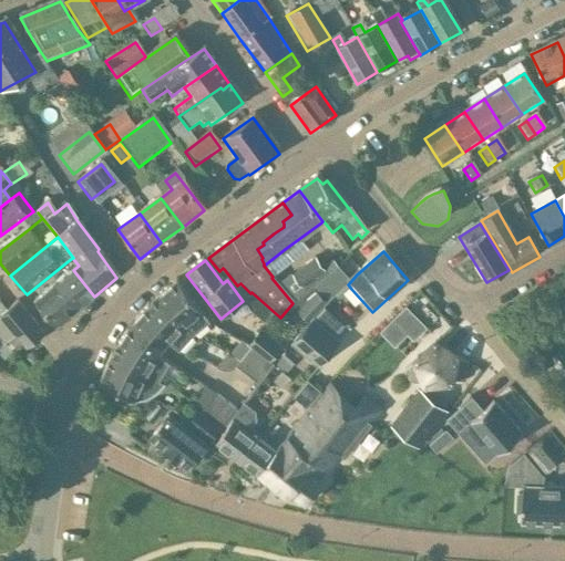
[(300,291),(324,273),(315,260),(290,278),(300,291)]
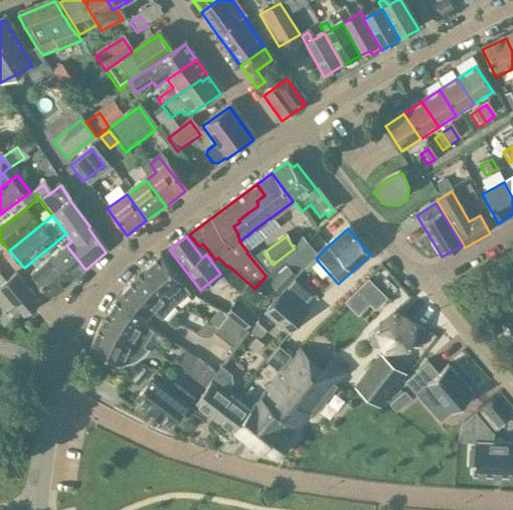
[(66,245),(48,261),(67,285),(86,270),(66,245)]
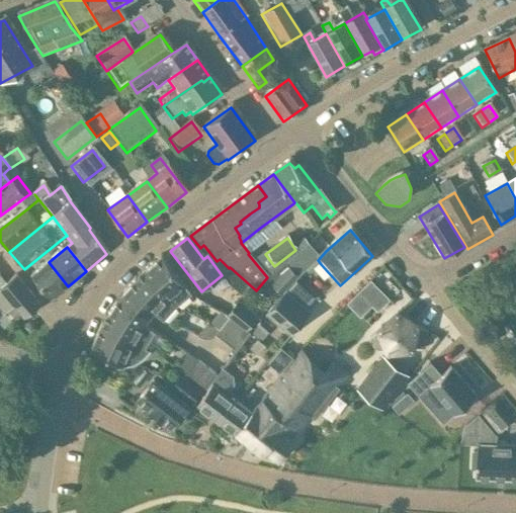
[(262,254),(255,260),(266,275),(273,270),(272,267),(274,266),(265,254),(262,254)]
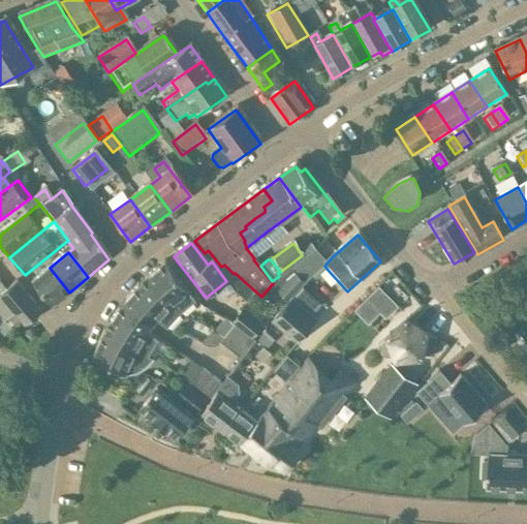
[(163,265),(144,280),(179,317),(194,304),(163,265)]
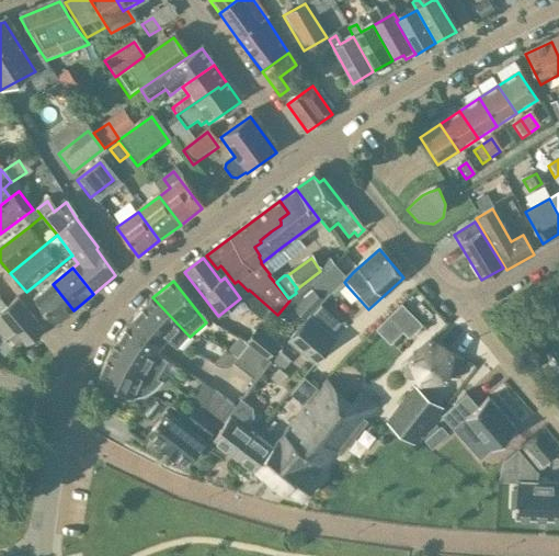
[(73,310),(53,284),(33,301),(55,327),(73,310)]
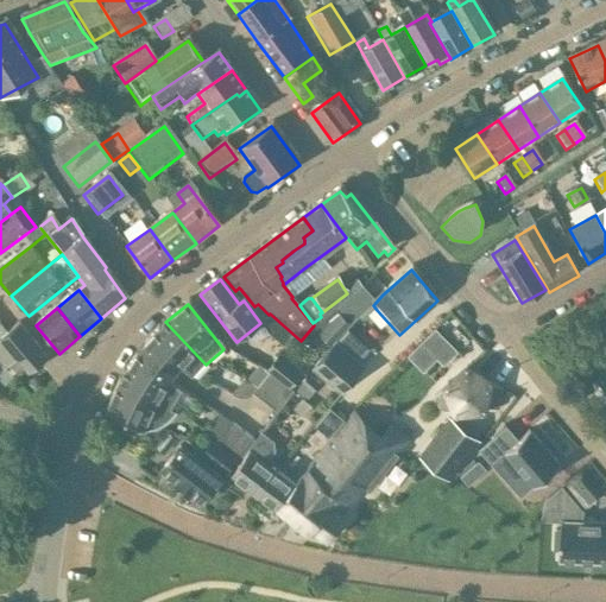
[(351,327),(333,311),(316,327),(301,343),(320,359),(351,327)]
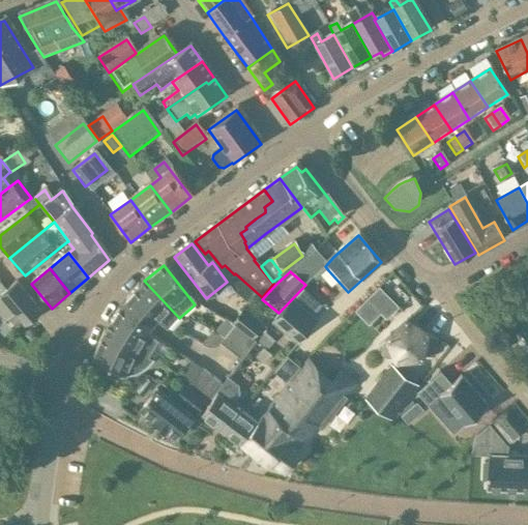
[(121,308),(150,329),(154,323),(166,332),(179,318),(144,281),(141,284),(137,288),(137,289),(126,300),(121,308)]
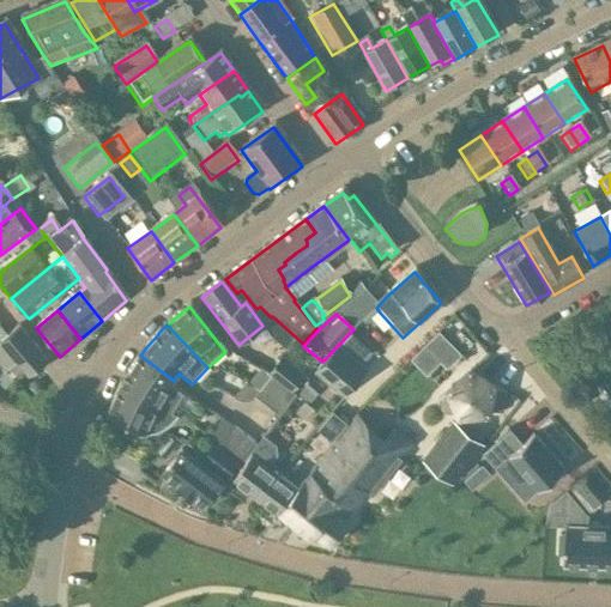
[(46,364),(17,331),(0,345),(0,347),(28,381),(46,364)]
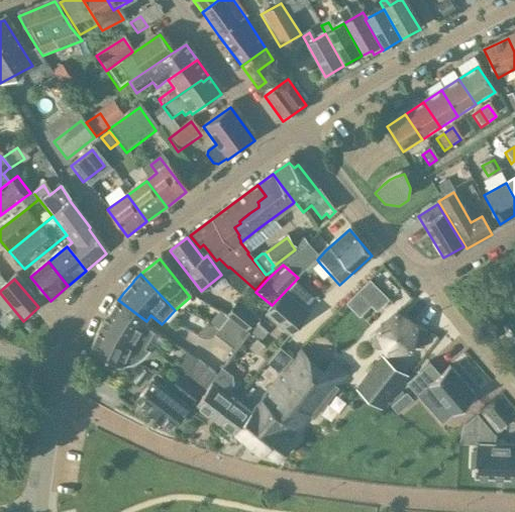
[(286,294),(305,309),(313,300),(294,284),(286,294)]
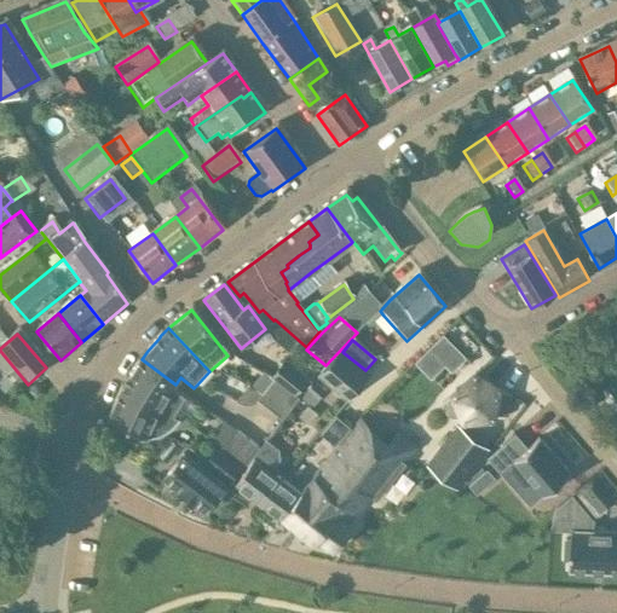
[(339,352),(317,379),(341,399),(364,372),(339,352)]
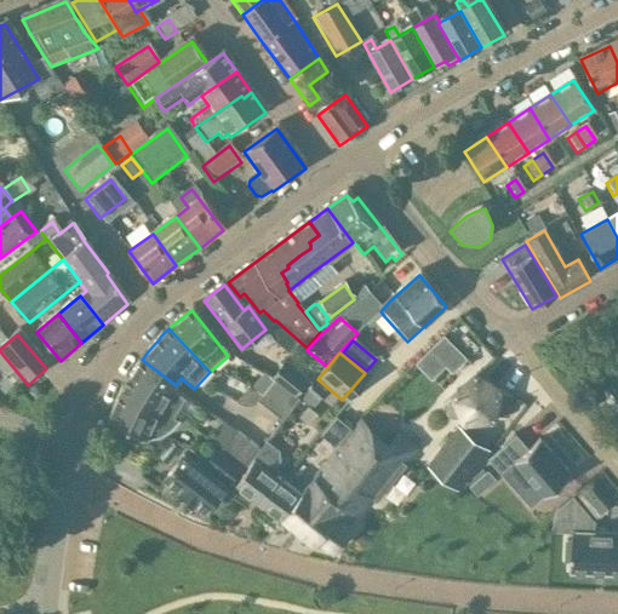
[(119,395),(172,422),(184,402),(171,392),(176,385),(142,360),(135,369),(125,384),(125,383),(120,390),(121,391),(119,395)]
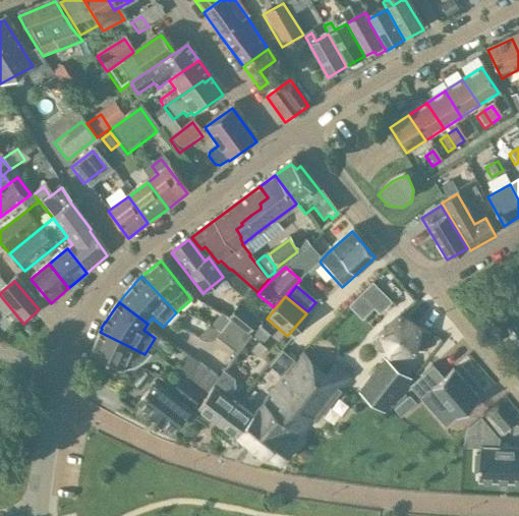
[(228,325),(237,332),(245,338),(260,323),(237,305),(224,321),(228,325)]
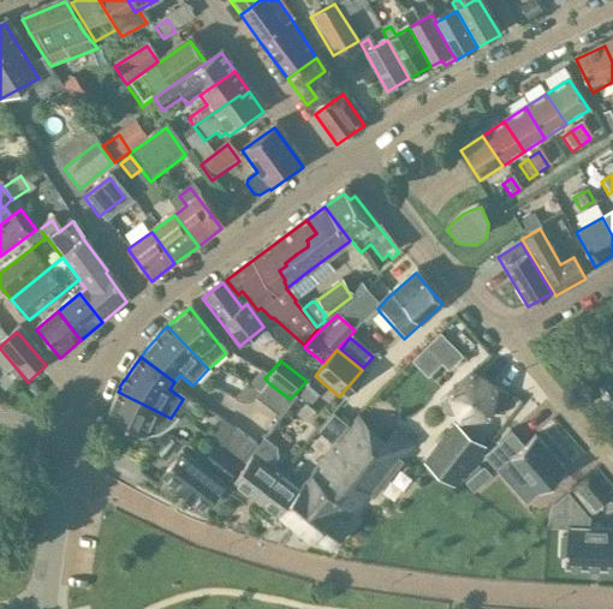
[(503,419),(506,398),(470,377),(436,407),(447,423),(489,417),(503,419)]
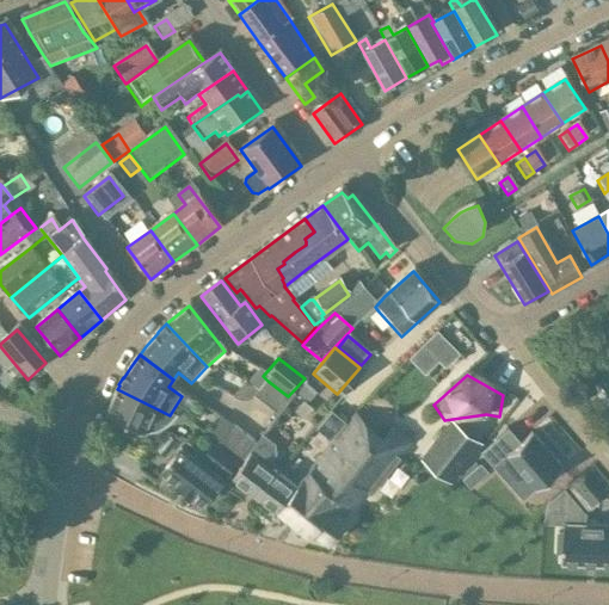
[(264,407),(278,389),(268,381),(253,399),(264,407)]
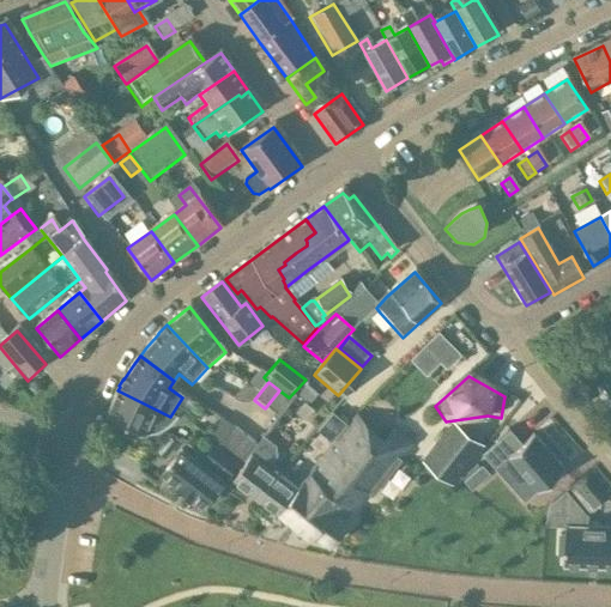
[(320,394),(310,384),(303,392),(314,401),(320,394)]
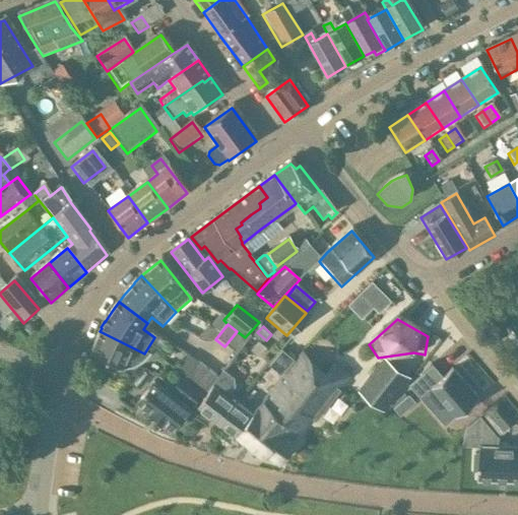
[(100,331),(94,342),(89,353),(101,360),(100,363),(99,363),(98,364),(102,366),(106,368),(111,369),(116,370),(122,371),(128,370),(133,369),(137,367),(143,364),(145,361),(147,359),(149,357),(144,353),(100,331)]
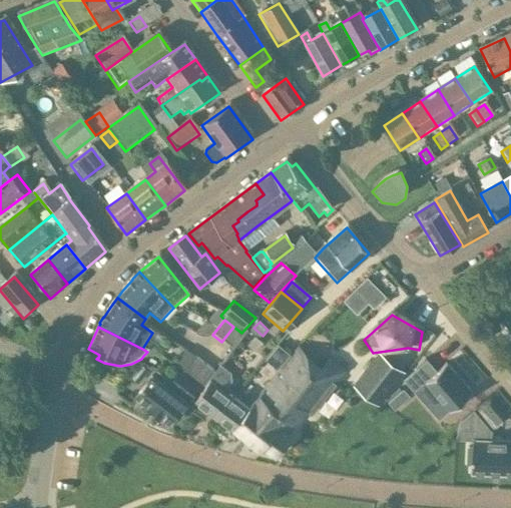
[(244,336),(241,333),(233,327),(221,342),(233,351),(244,336)]
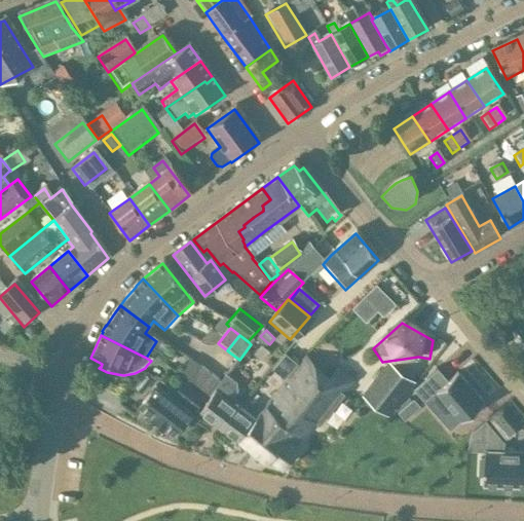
[(303,361),(265,410),(293,432),(268,464),(269,463),(282,473),(299,452),(294,448),(302,439),(300,438),(312,422),(319,428),(352,384),(335,371),(328,380),(303,361)]
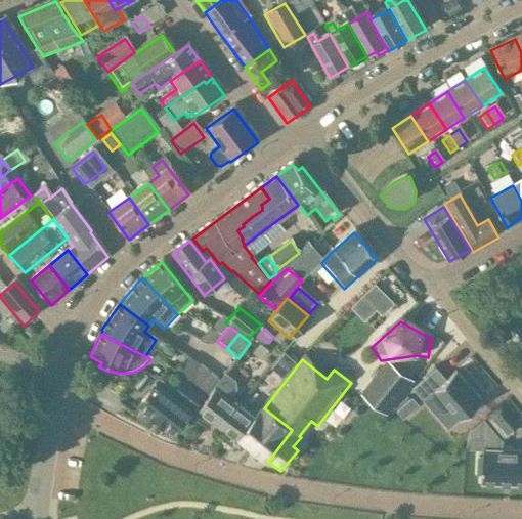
[(386,363),(371,384),(383,394),(374,406),(386,416),(411,384),(386,363)]
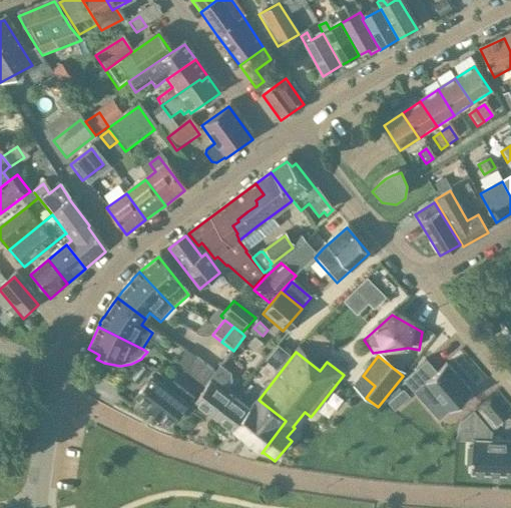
[(180,378),(190,385),(204,368),(194,360),(180,378)]
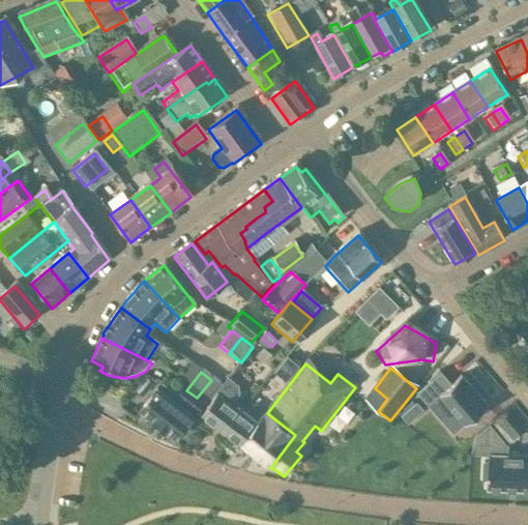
[(439,375),(415,396),(428,409),(439,400),(464,429),(487,410),(460,379),(450,387),(439,375)]
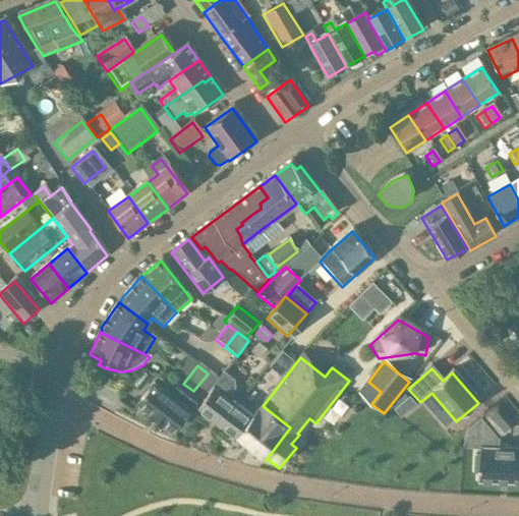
[(217,382),(208,374),(193,391),(205,399),(217,382)]
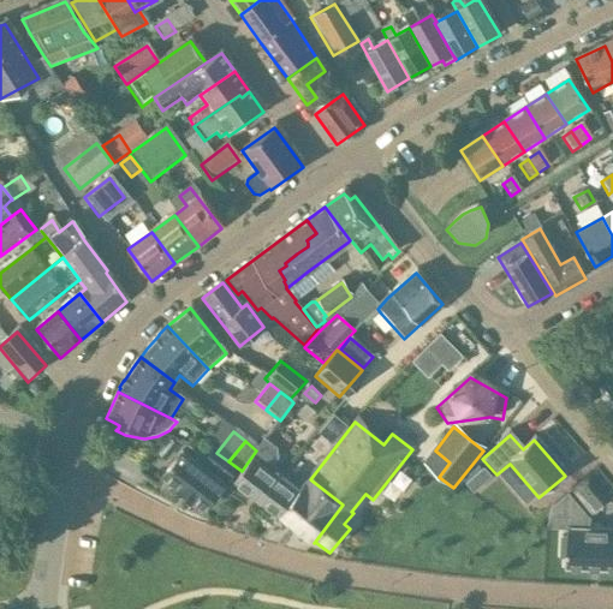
[(263,441),(250,459),(233,484),(278,519),(296,494),(268,473),(278,459),(277,449),(263,441)]
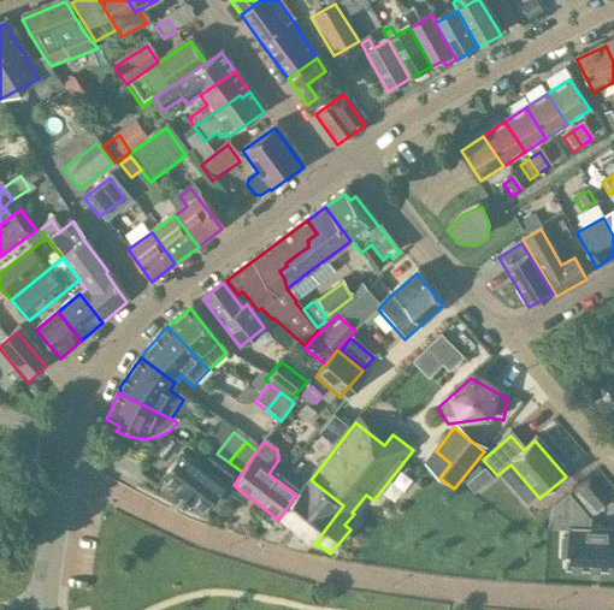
[(213,450),(208,456),(204,463),(226,483),(237,469),(213,450)]
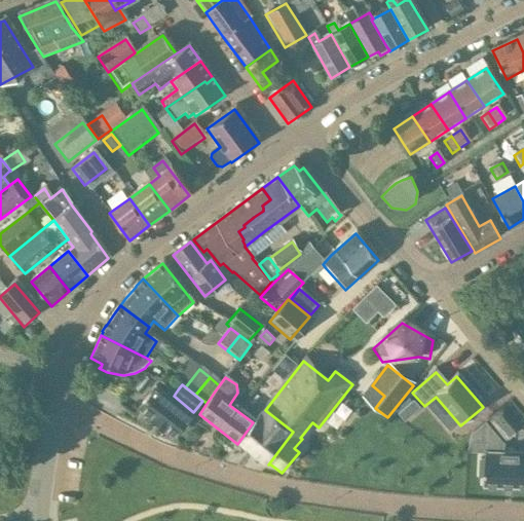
[(190,417),(154,389),(139,410),(176,438),(190,417)]
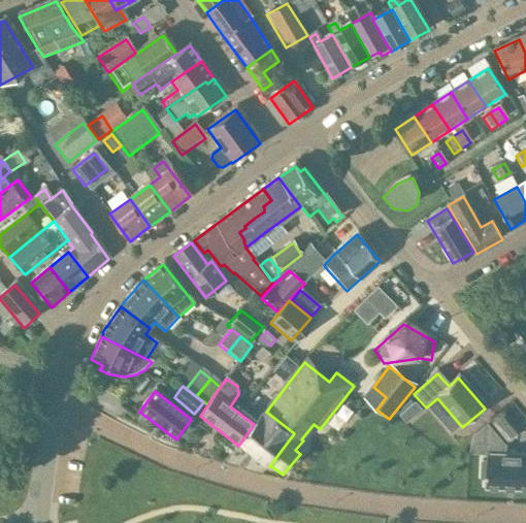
[(268,468),(269,466),(294,433),(266,412),(254,424),(238,446),(268,468)]
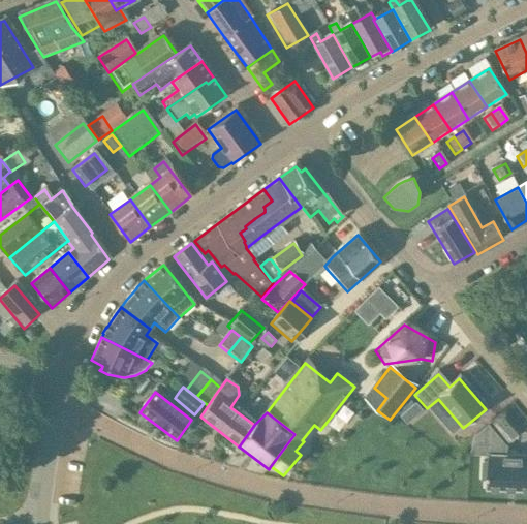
[(399,420),(406,427),(413,421),(406,412),(399,420)]
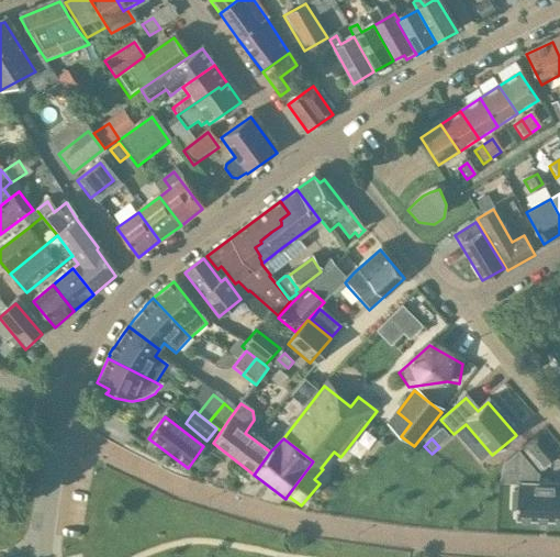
[(555,460),(536,438),(517,455),(536,476),(555,460)]
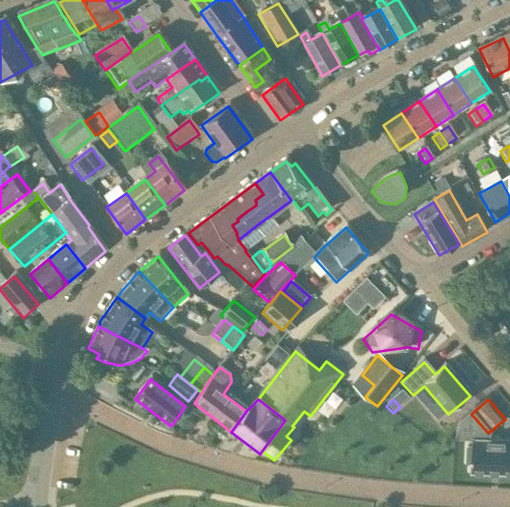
[(469,442),(489,443),(490,436),(470,413),(458,424),(453,441),(469,442)]
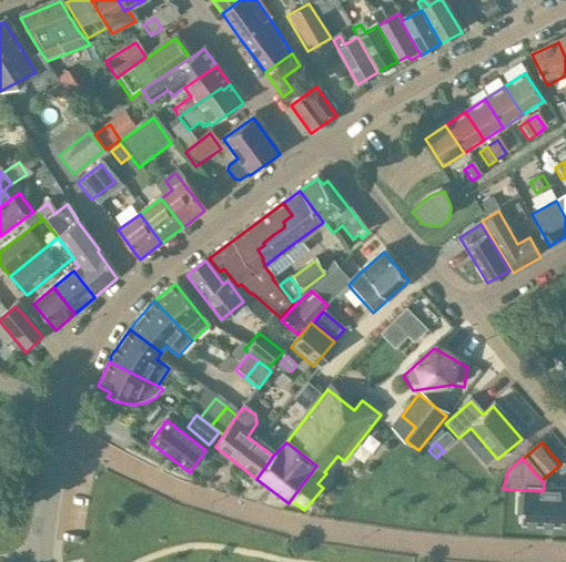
[(516,499),(515,518),(519,518),(519,528),(565,529),(565,491),(543,491),(521,490),(521,499),(516,499)]
